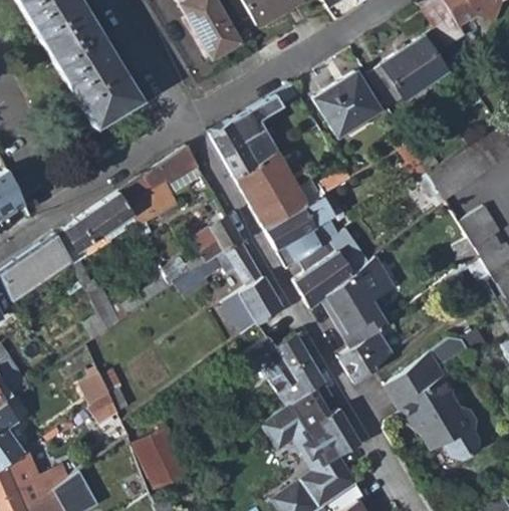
[(18,0),(96,126),(142,98),(79,0),(18,0)]
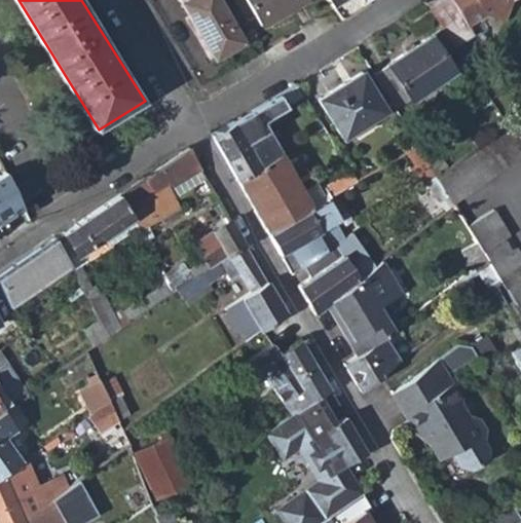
[(191,0),(182,6),(218,63),(246,44),(218,0),(191,0)]
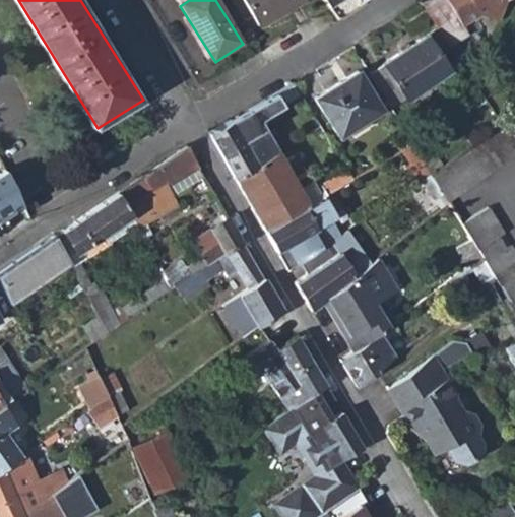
[(246,0),(263,28),(307,3),(305,0),(246,0)]
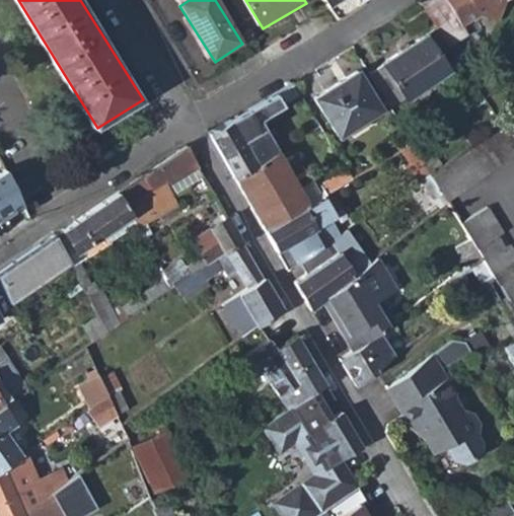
[(422,0),(420,1),(438,27),(446,42),(449,46),(468,33),(463,23),(480,13),(500,20),(506,0),(422,0)]
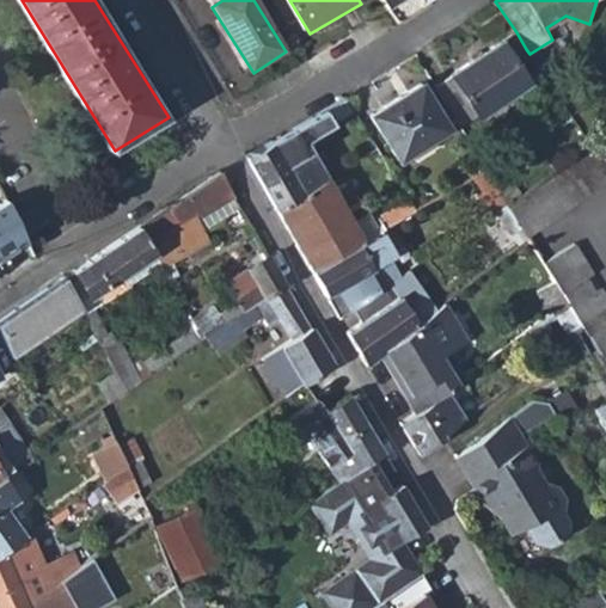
[(516,32),(435,83),(438,87),(459,123),(473,114),(476,116),(528,83),(512,57),(526,49),(516,32)]
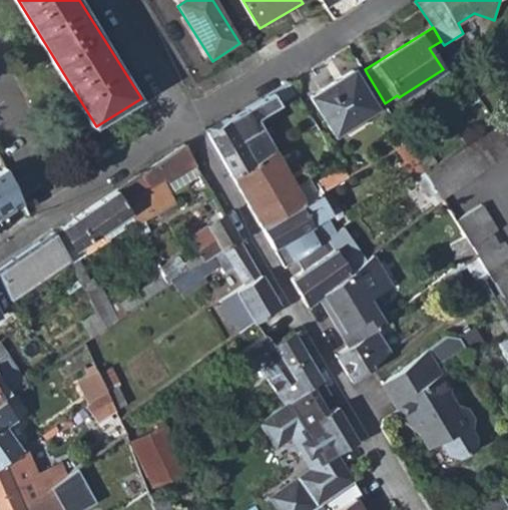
[(311,95),(334,134),(376,107),(353,69),(311,95)]
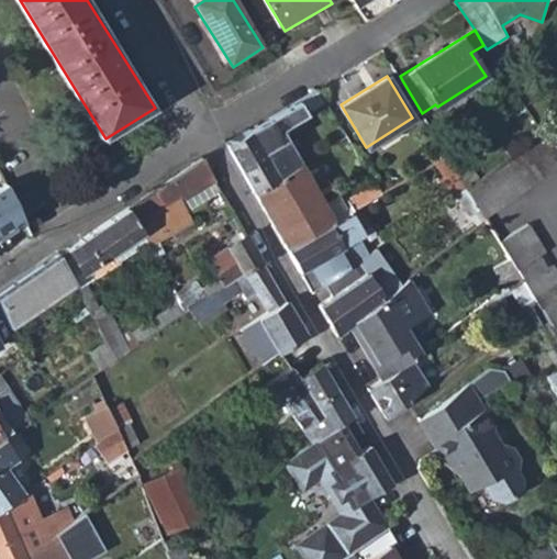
[(303,165),(283,130),(325,102),(316,90),(230,146),(258,194),(281,180),(281,179),(303,165)]
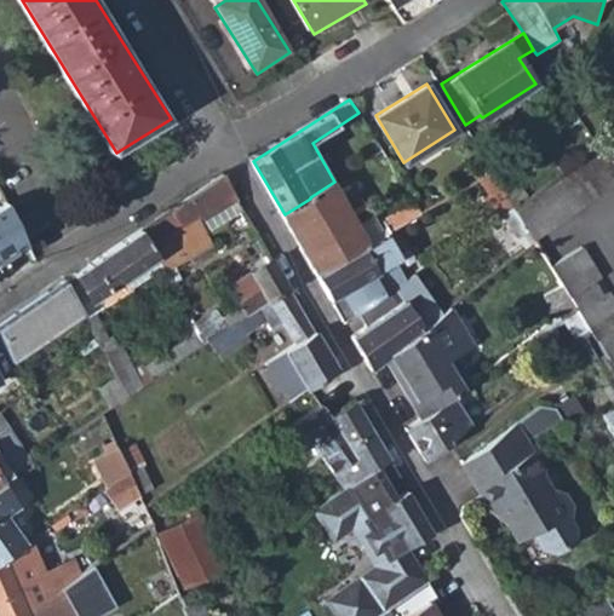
[(613,145),(517,212),(535,242),(613,189),(613,145)]
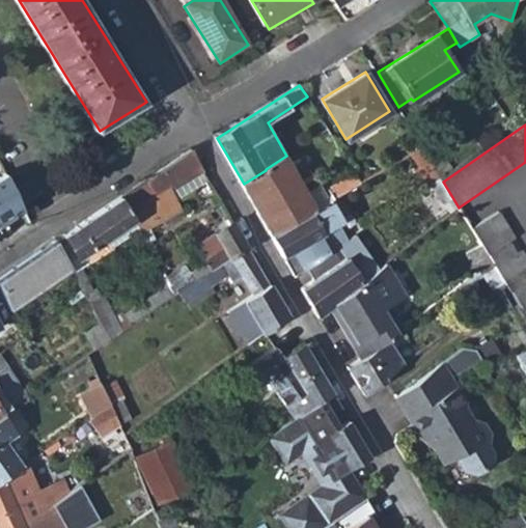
[(136,224),(144,235),(172,219),(163,202),(208,172),(195,151),(122,200),(136,224)]
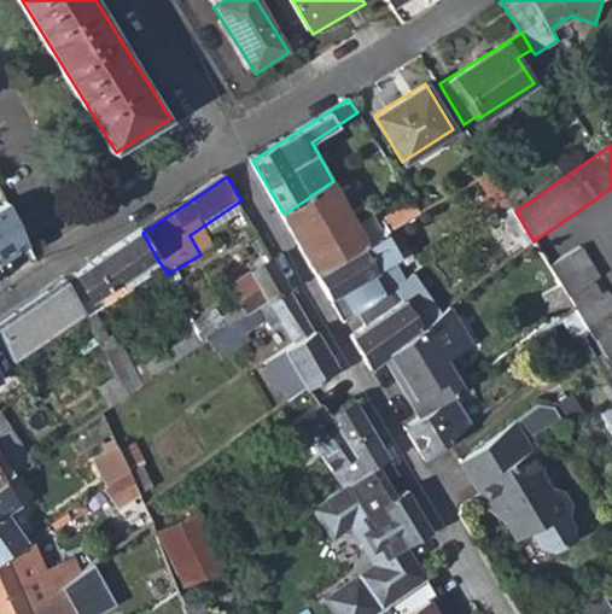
[(488,202),(500,221),(516,211),(495,177),(484,183),(494,198),(488,202)]
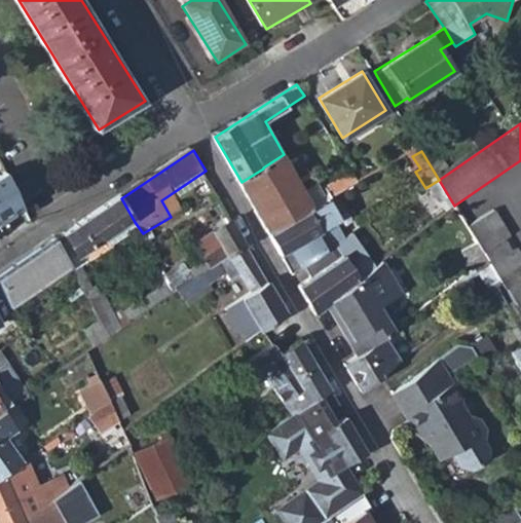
[(263,169),(242,182),(272,233),(317,209),(284,154),(263,167),(263,169)]
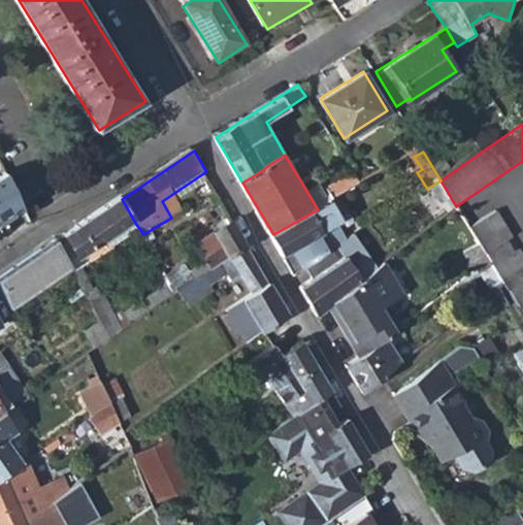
[(0,165),(0,187),(12,181),(4,163),(0,165)]
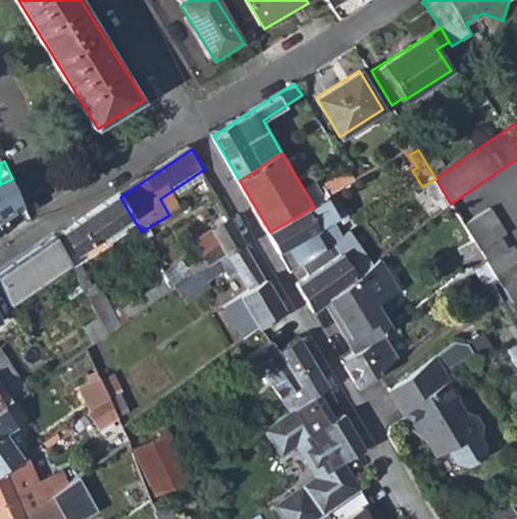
[(0,185),(0,189),(9,208),(21,202),(12,178),(0,185)]
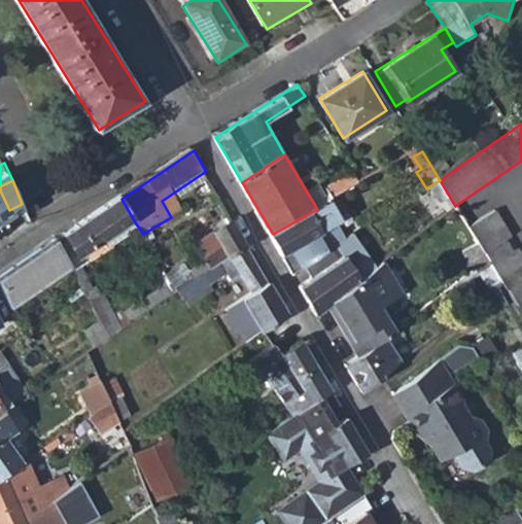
[(122,199),(67,237),(81,258),(135,222),(122,199)]
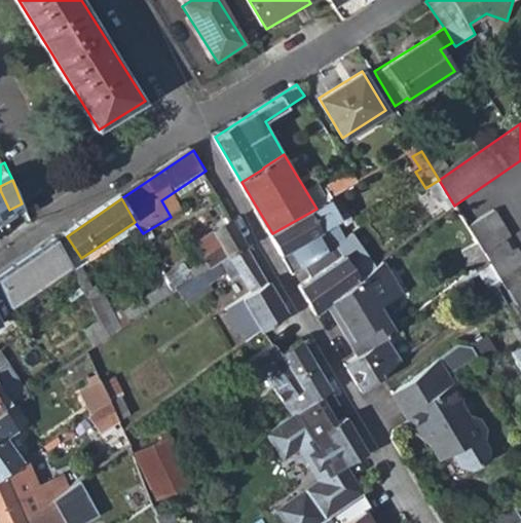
[(272,233),(296,274),(306,267),(336,248),(346,240),(351,236),(343,221),(347,219),(336,198),(317,209),(272,233)]
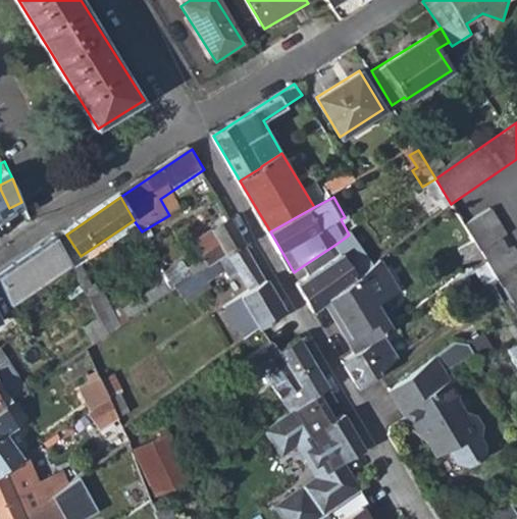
[(0,243),(31,222),(26,209),(20,212),(0,225),(0,243)]
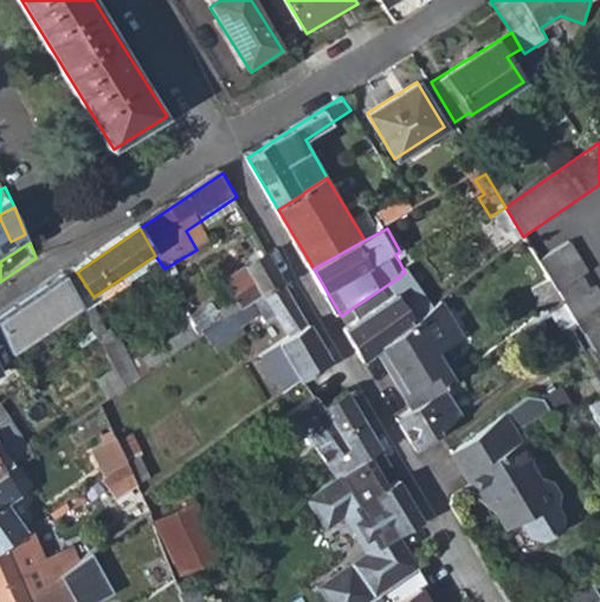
[(539,264),(599,364),(599,291),(598,289),(592,291),(584,277),(588,273),(571,244),(539,264)]
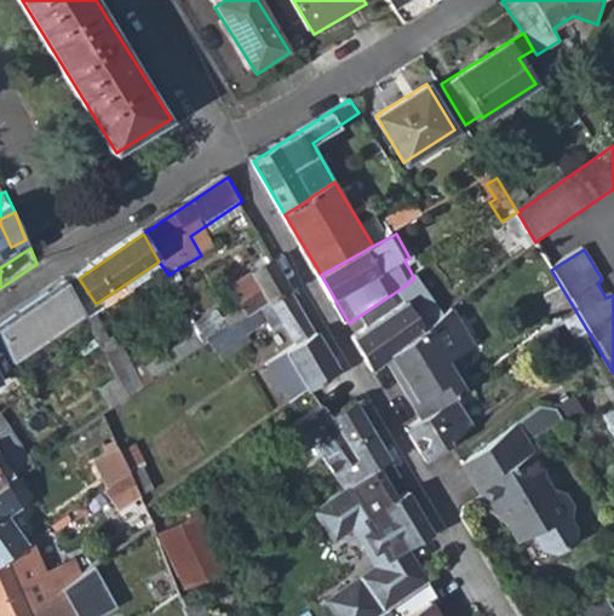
[(234,289),(252,318),(296,289),(279,260),(234,289)]
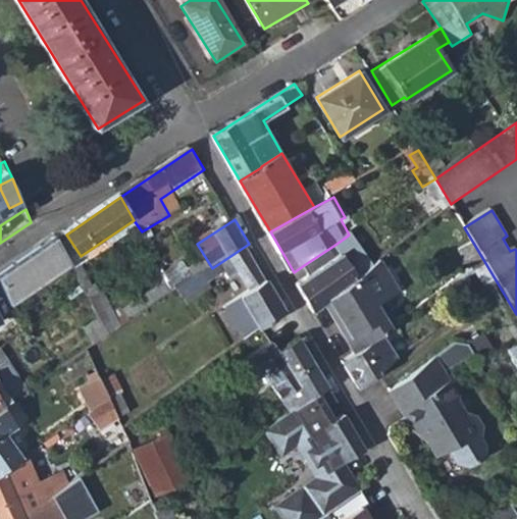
[(82,258),(81,256),(66,235),(59,239),(67,254),(72,263),(82,258)]
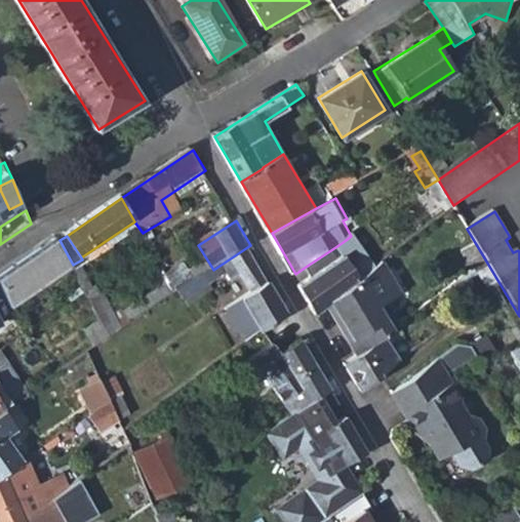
[(60,240),(1,280),(13,308),(74,268),(73,265),(68,255),(60,240)]
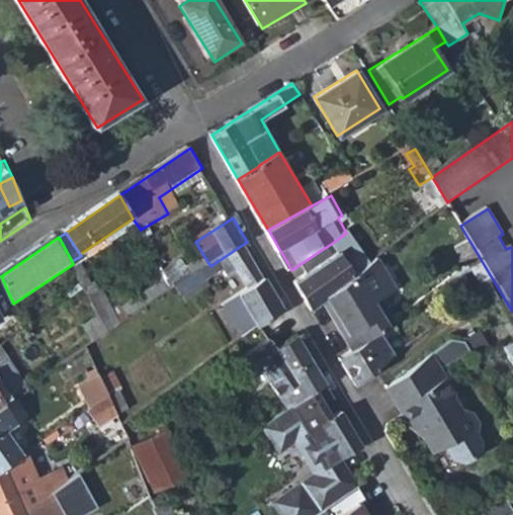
[(210,266),(200,273),(206,284),(225,272),(230,280),(239,276),(248,290),(223,305),(243,338),(285,309),(247,242),(210,266)]
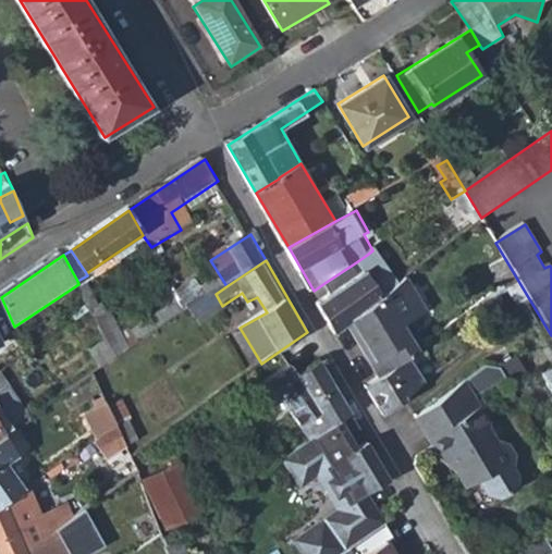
[(321,304),(338,332),(351,322),(381,299),(356,262),(324,283),(333,296),(321,304)]
